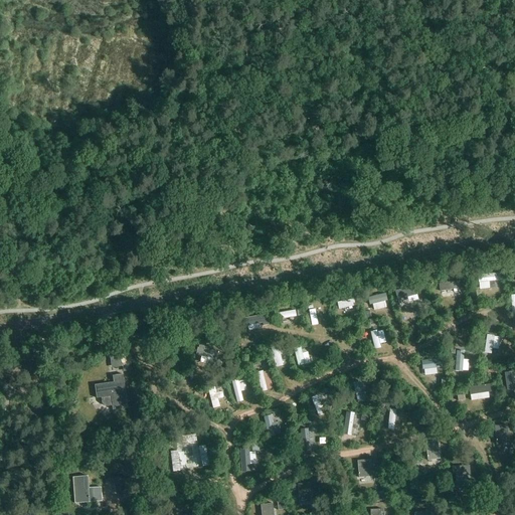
[(354,347),(361,346),(359,328),(352,329),(354,347)]
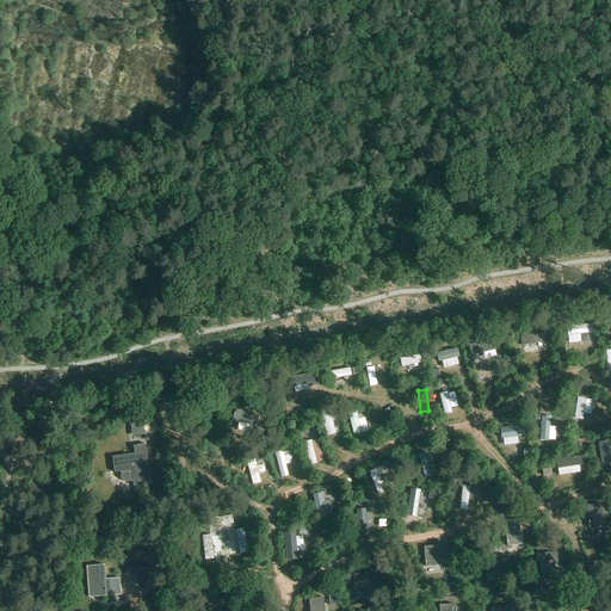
[(562,417),(565,397),(556,396),(553,415),(562,417)]
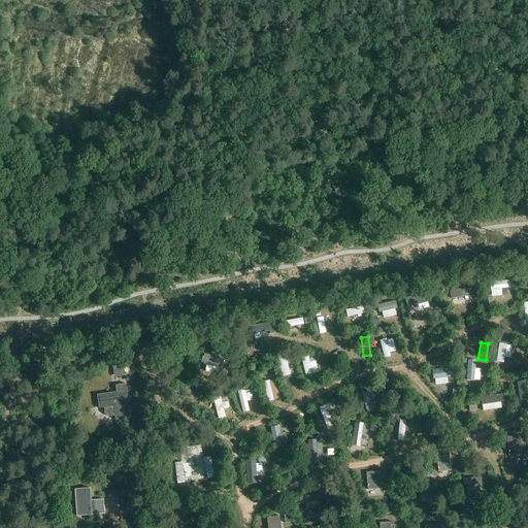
[(283,354),(286,373),(293,372),(290,353),(283,354)]
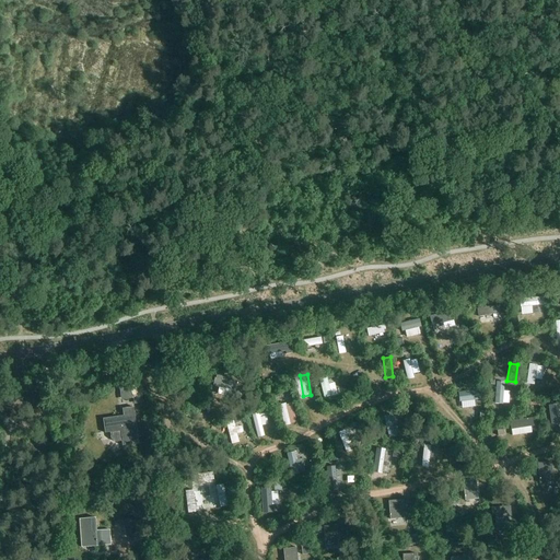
[(143,404),(141,384),(119,387),(121,400),(132,398),(133,405),(143,404)]
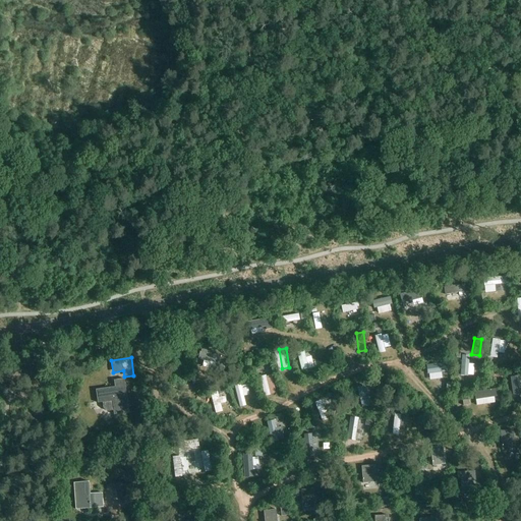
[(266,360),(257,362),(259,369),(268,367),(266,360)]
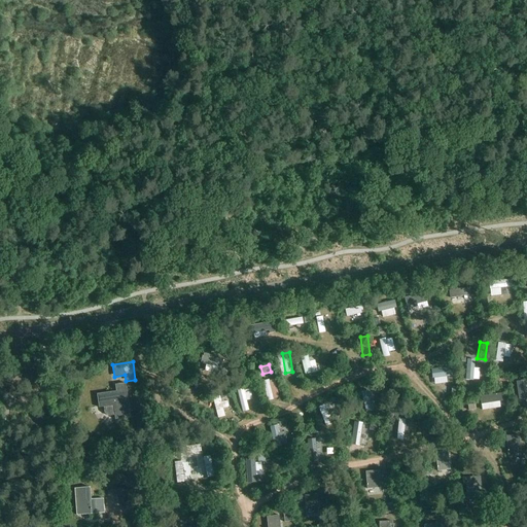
[(114,415),(115,419),(131,417),(126,383),(115,385),(116,391),(97,394),(99,408),(104,407),(104,413),(108,416),(114,415)]
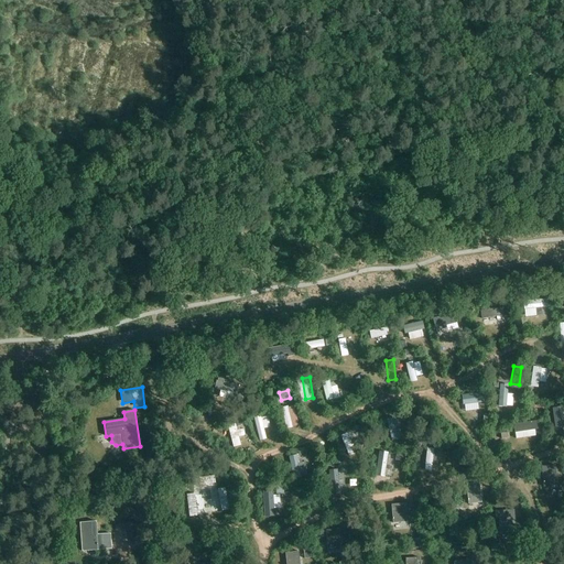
[(218,432),(210,433),(213,447),(220,446),(218,432)]
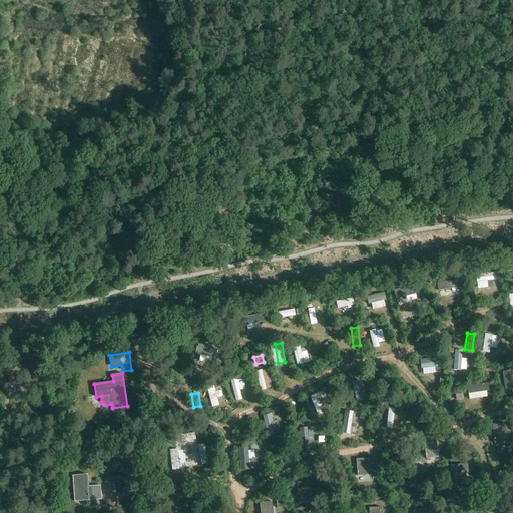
[(328,416),(325,433),(331,435),(335,417),(328,416)]
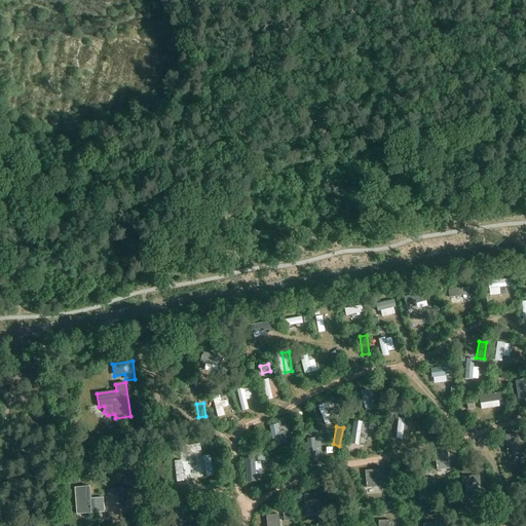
[(518,434),(505,436),(508,454),(520,452),(518,434)]
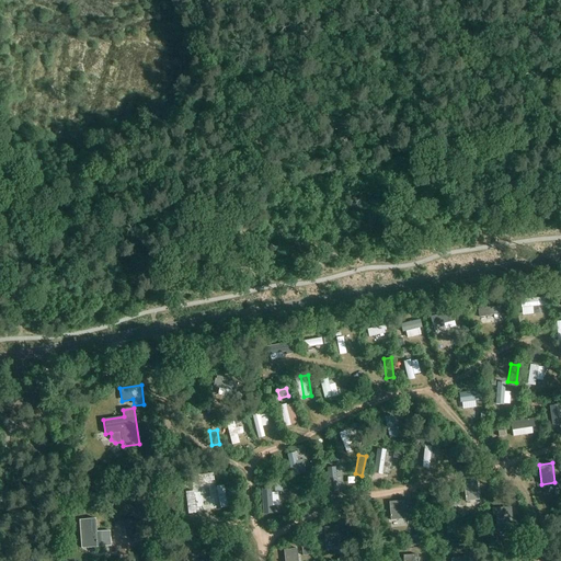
[(310,465),(313,483),(320,482),(318,464),(310,465)]
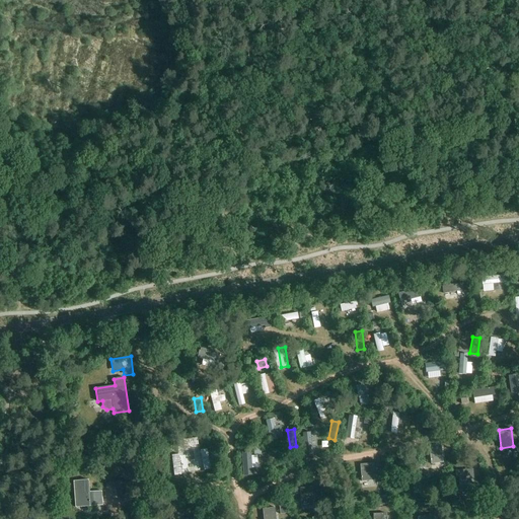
[(441,444),(429,446),(431,464),(443,462),(441,444)]
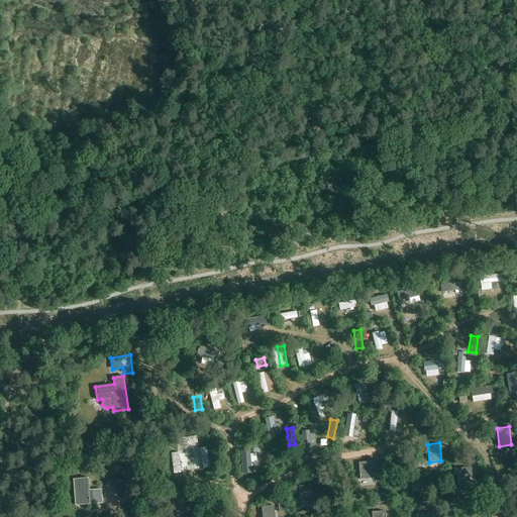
[(372,461),(359,462),(360,480),(373,479),(372,461)]
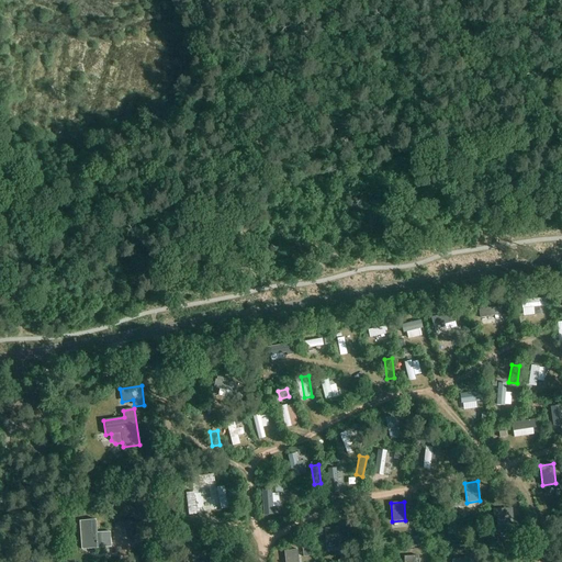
[(494,517),(496,517),(497,531),(512,530),(510,518),(513,518),(513,508),(493,509),(494,517)]
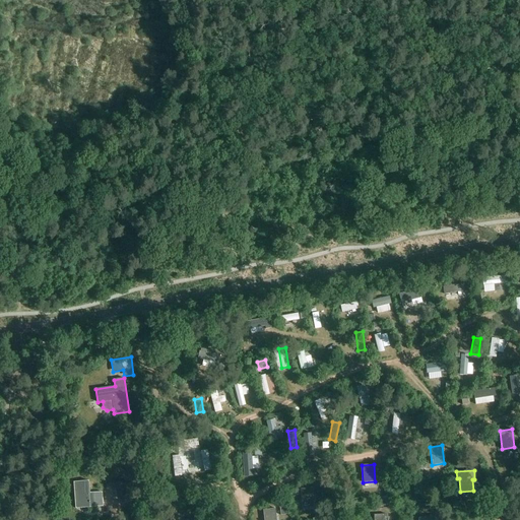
[(116,483),(115,483),(119,498),(128,495),(124,480),(116,483)]
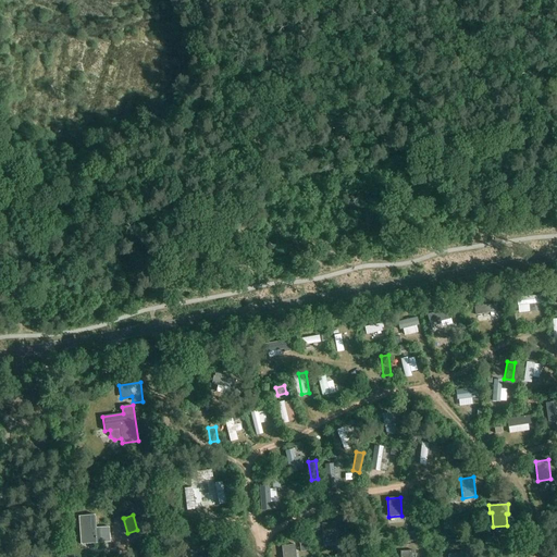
[(109,527),(96,528),(95,516),(78,517),(81,544),(110,542),(109,527)]
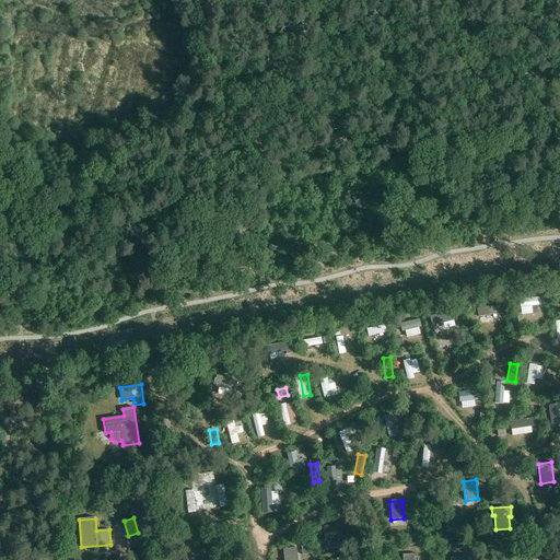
[(337,525),(324,526),(325,545),(338,544),(337,525)]
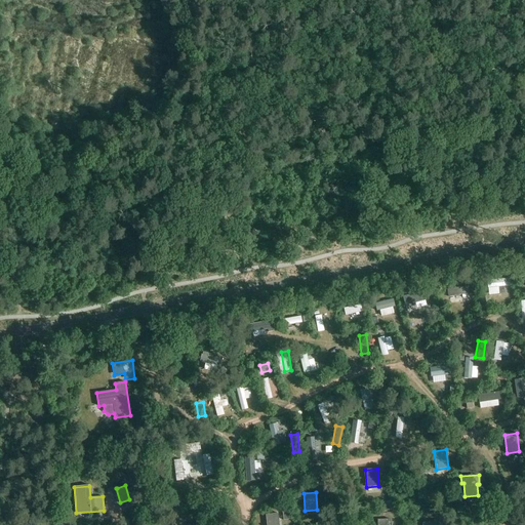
[(279,524),(278,514),(266,515),(267,524),(279,524)]
